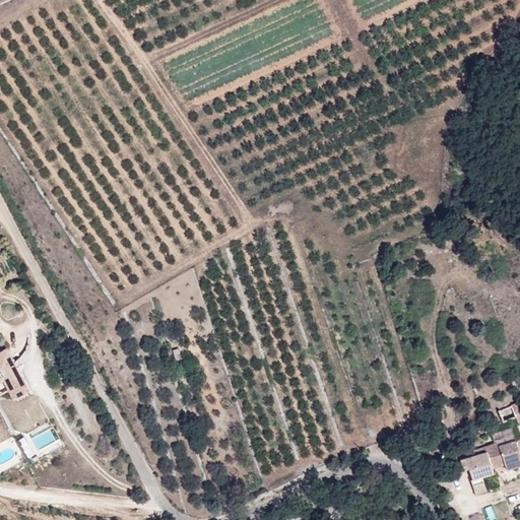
[(0,353),(0,386),(3,384),(12,402),(28,393),(6,350),(0,353)]
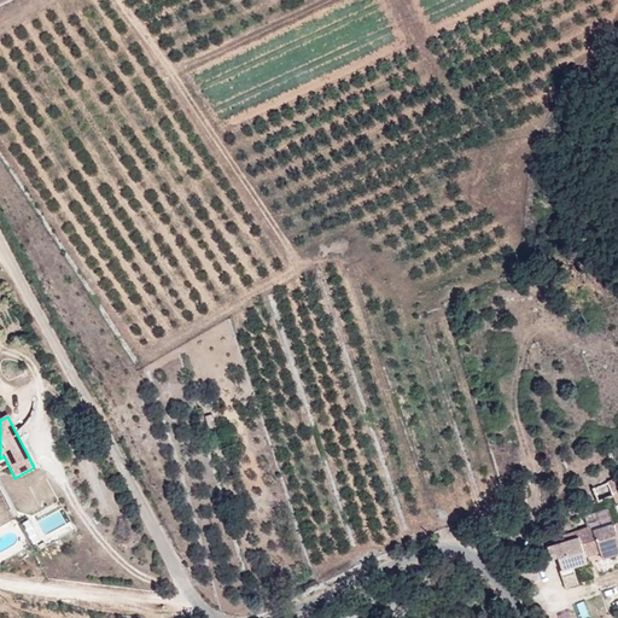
[(225,431),(221,417),(213,419),(216,433),(225,431)]
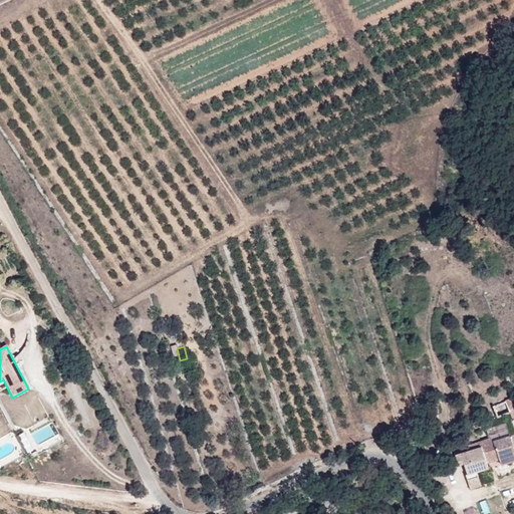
[(489,382),(480,386),(483,397),(492,395),(489,382)]
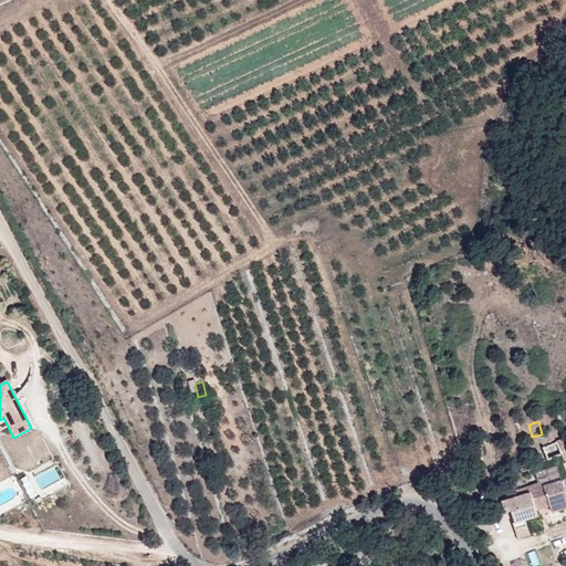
[(32,478),(42,496),(67,484),(58,465),(32,478)]
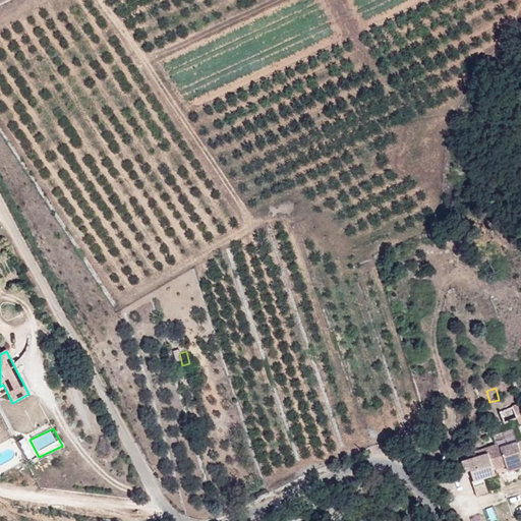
[(520,450),(490,456),(491,458),(495,477),(507,475),(508,478),(520,476),(520,450)]
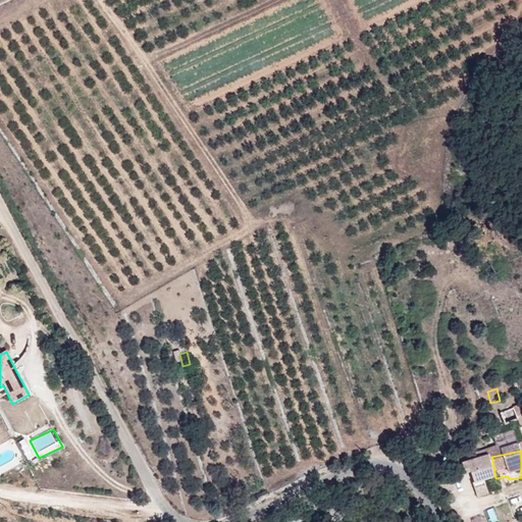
[(496,478),(492,459),(465,465),(467,476),(472,476),(476,500),(487,497),(484,482),(497,481),(496,478)]
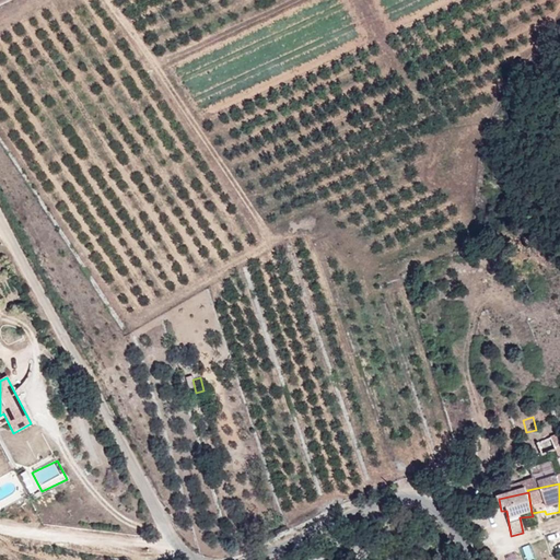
[(520,517),(523,533),(535,531),(533,516),(520,517)]
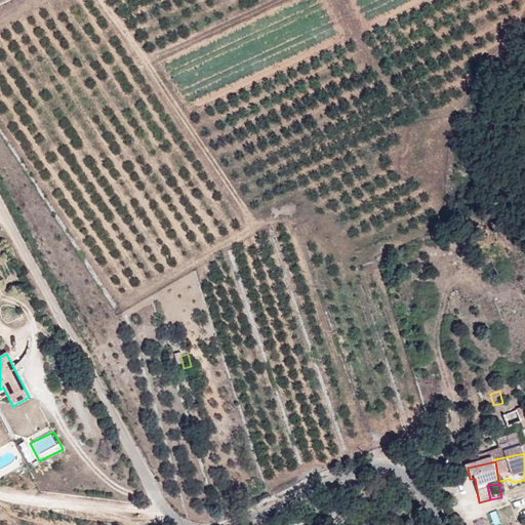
[(490,512),(493,524),(500,523),(497,511),(490,512)]
